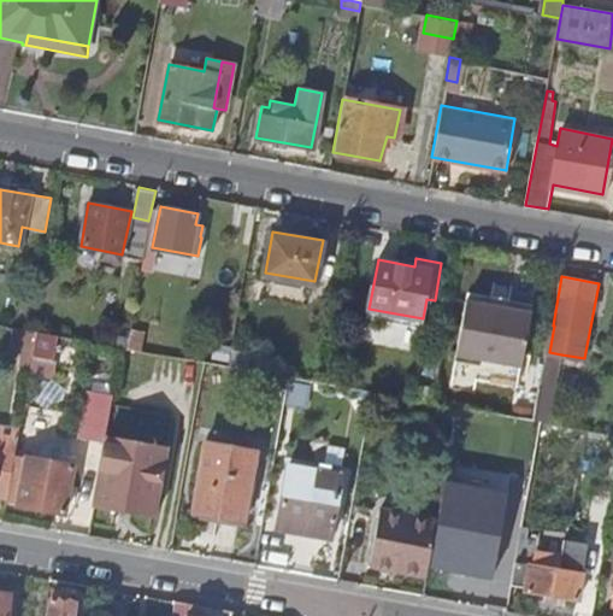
[(481,358),(523,365),(532,312),(508,309),(507,315),(490,311),(491,305),(467,300),(457,361),(481,364),(481,358)]
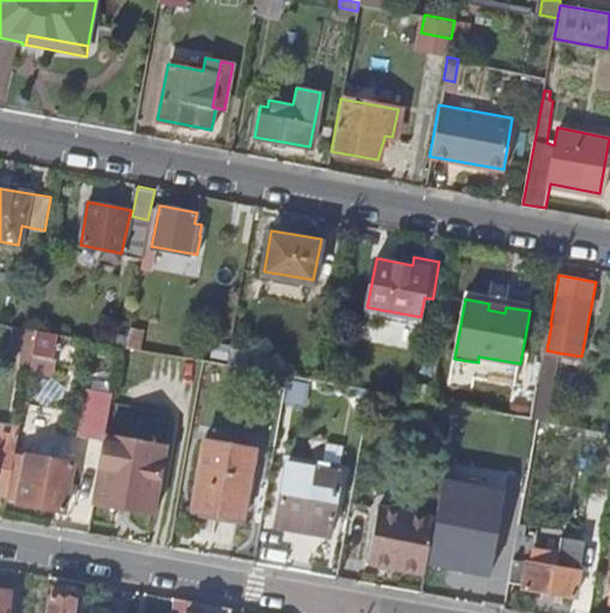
[(435,371),(444,325),(446,314),(429,312),(420,368),(435,371)]
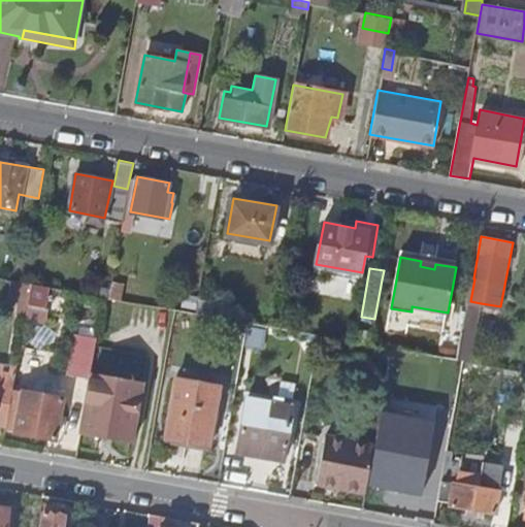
[(108,298),(119,299),(121,284),(111,282),(108,298)]
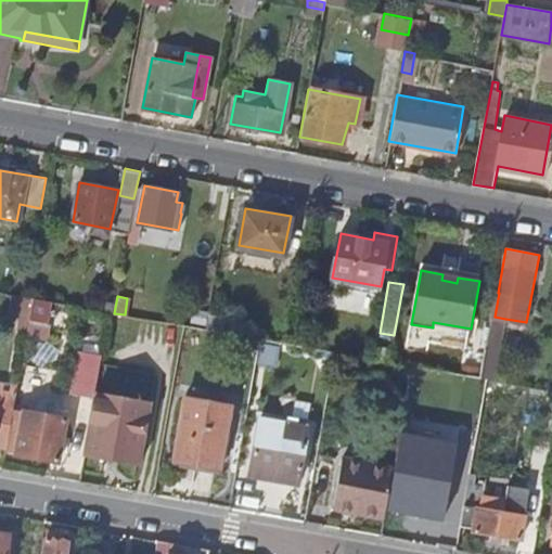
[(49,300),(31,297),(28,319),(50,323),(52,314),(47,312),(49,300)]
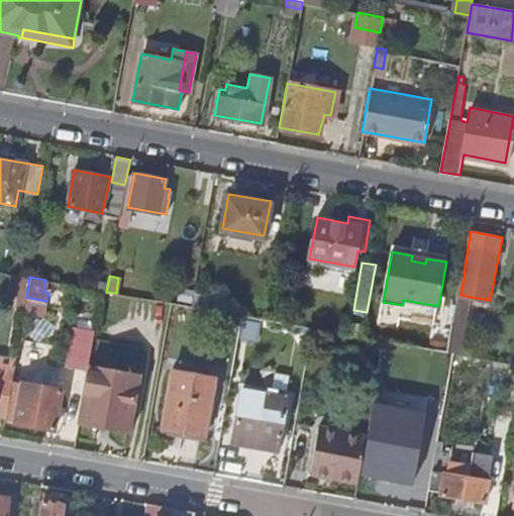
[(209,294),(194,291),(191,306),(206,309),(209,294)]
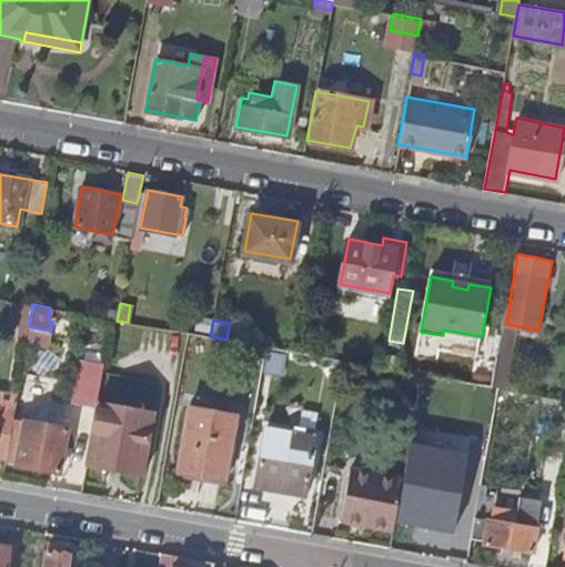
[(504,324),(502,337),(514,340),(517,326),(506,324),(504,324)]
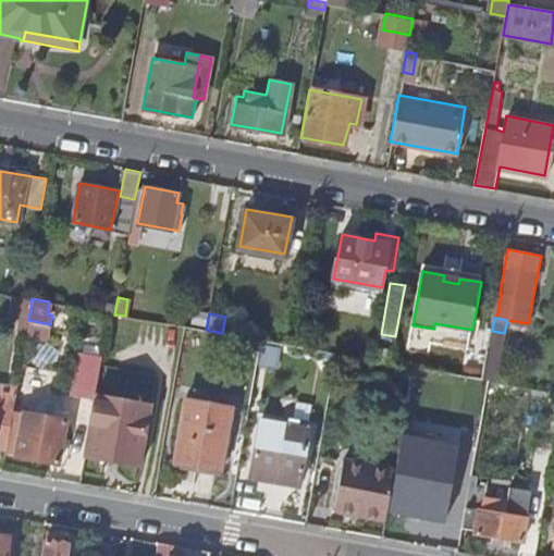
[(495,382),(504,333),(492,331),(483,380),(495,382)]
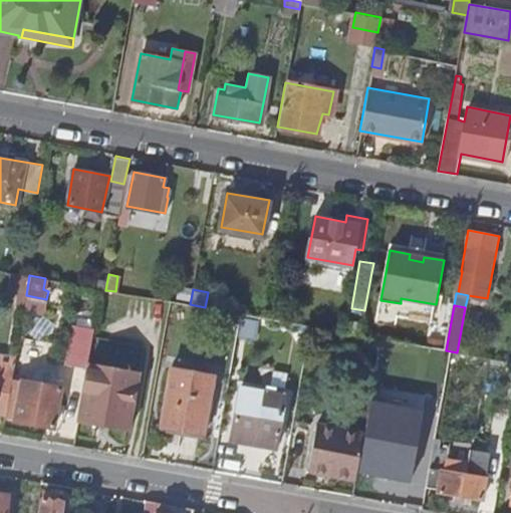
[(88,352),(91,328),(70,325),(67,349),(88,352)]
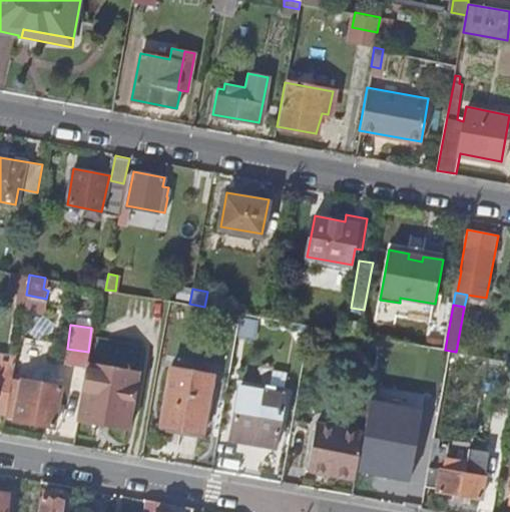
[(19,333),(17,347),(38,350),(40,336),(19,333)]
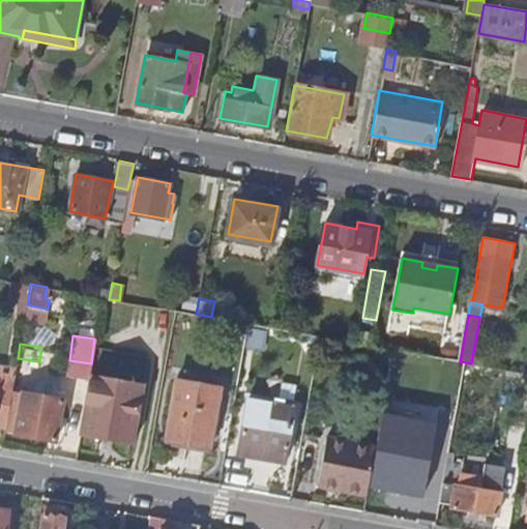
[(143,382),(91,373),(79,432),(132,442),(143,382)]
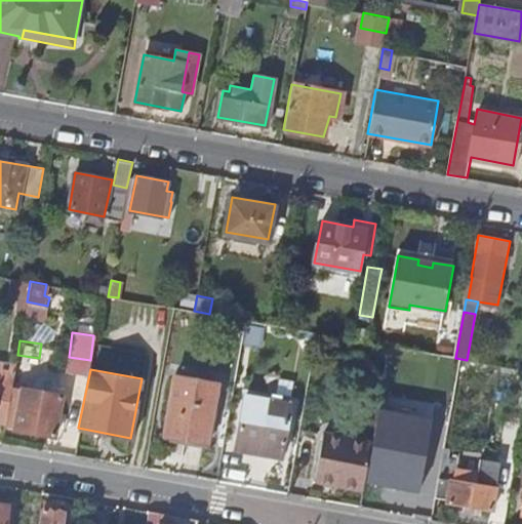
[(11,387),(13,376),(0,374),(0,419),(4,420),(11,387)]
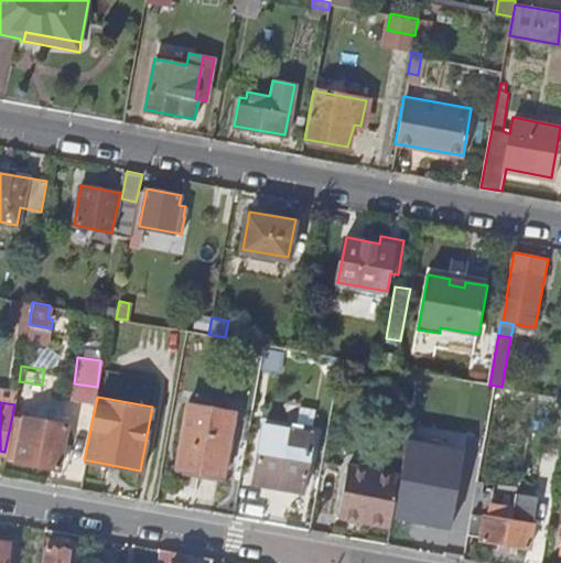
[(4,452),(3,458),(57,468),(66,425),(65,425),(58,424),(62,407),(38,402),(34,420),(12,415),(4,452)]
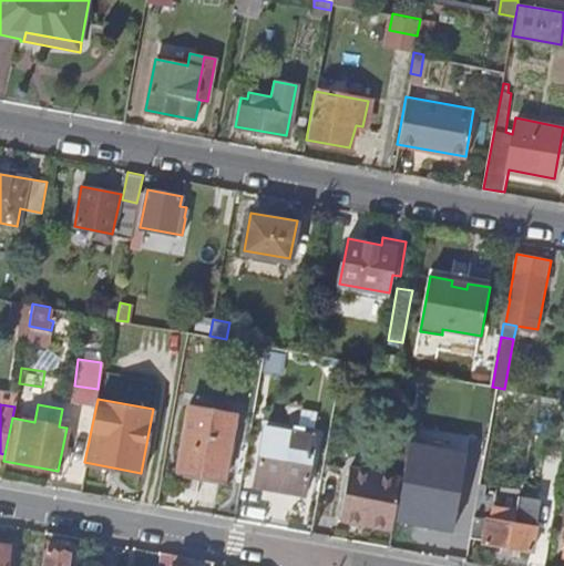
[(223,477),(235,413),(188,404),(176,469),(223,477)]
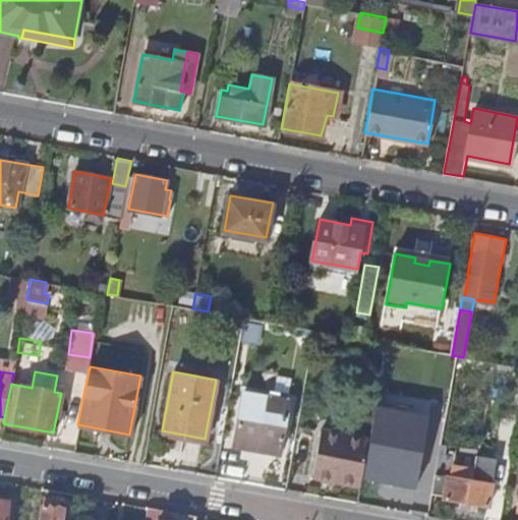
[(278,453),(288,400),(244,392),(235,440),(260,445),(259,449),(278,453)]
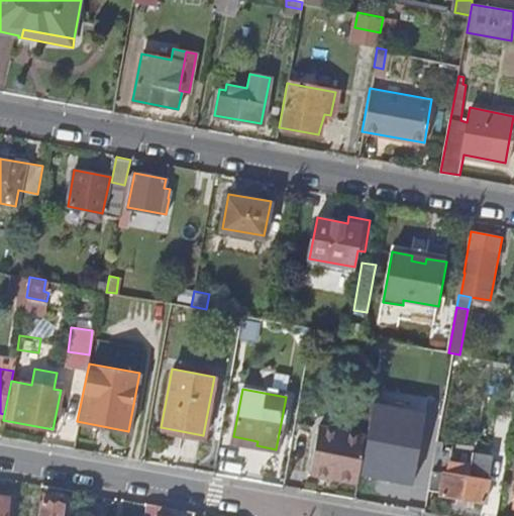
[(358,479),(364,448),(338,443),(338,448),(331,447),(334,428),(316,425),(309,472),(357,481),(358,479)]
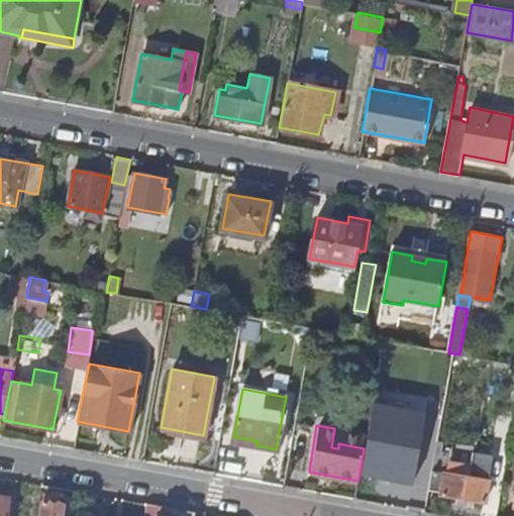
[(364,446),(367,433),(334,428),(331,447),(338,448),(338,443),(364,448),(364,446)]
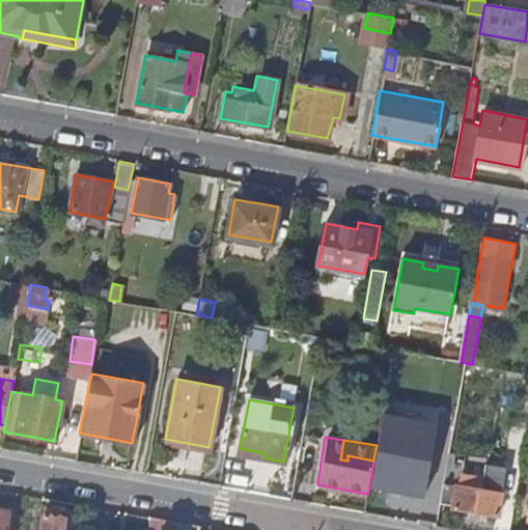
[(449,457),(441,500),(451,502),(451,505),(498,513),(503,481),(460,474),(462,465),(455,464),(456,459),(449,457)]
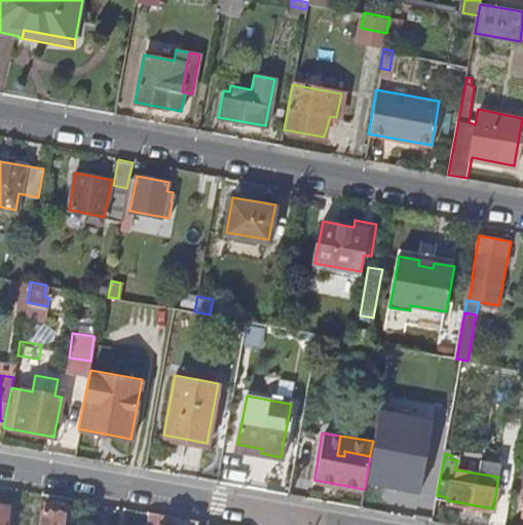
[(48,511),(48,503),(42,503),(39,524),(59,524),(61,513),(48,511)]
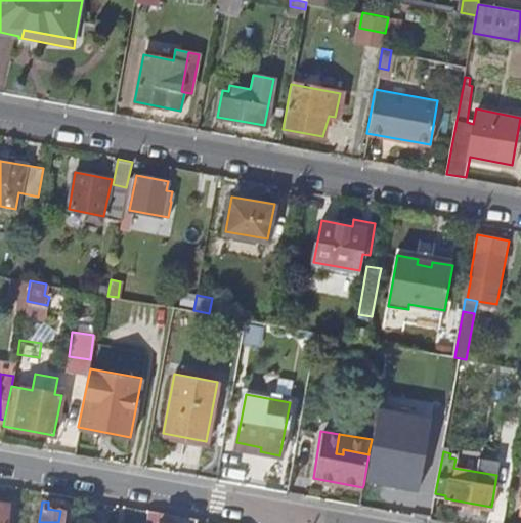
[(5,522),(8,505),(0,504),(0,522),(5,522)]
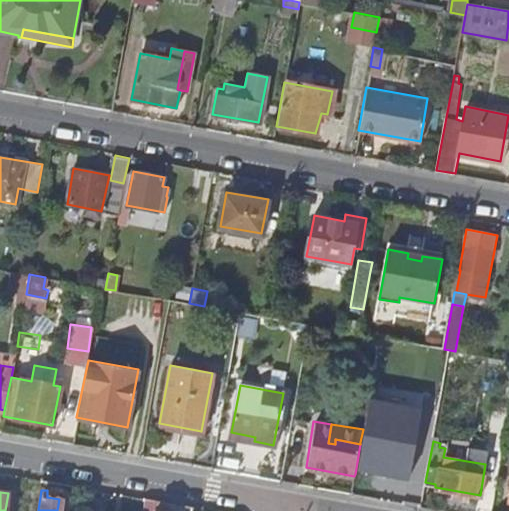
[(160,510),(161,499),(144,497),(142,510),(160,510)]
